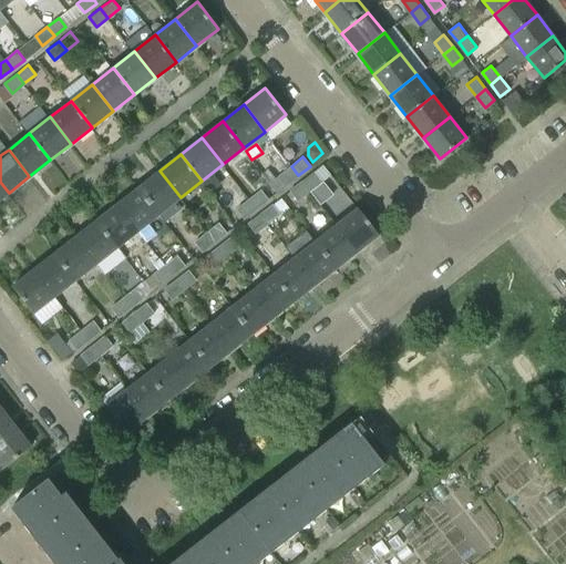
[(279,175),(287,184),(298,175),(291,166),(279,175)]
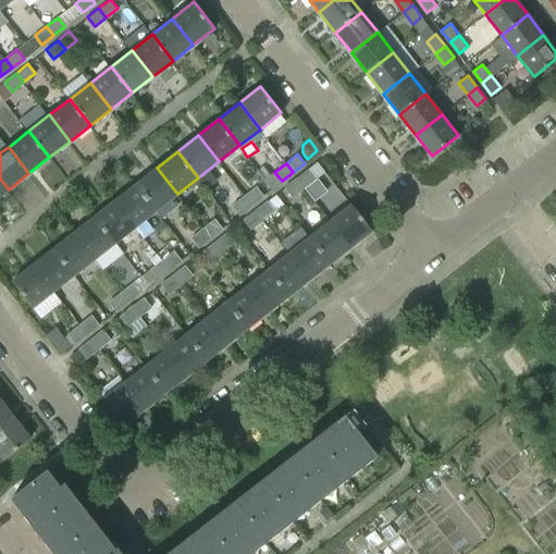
[(157,168),(136,183),(157,209),(177,194),(157,168)]
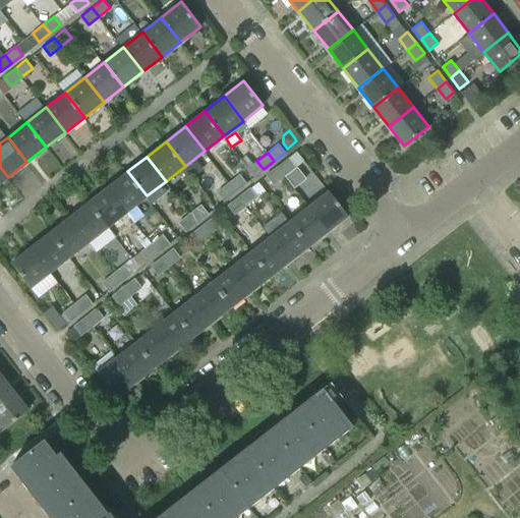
[(278,165),(285,174),(295,166),(288,157),(278,165)]
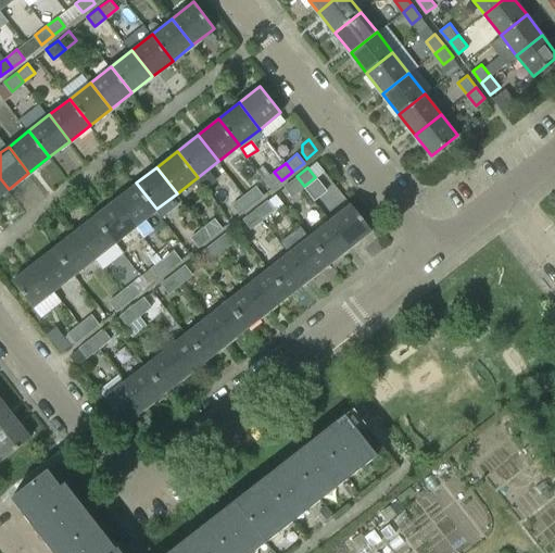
[(297,176),(285,186),(292,195),(304,186),(297,176)]
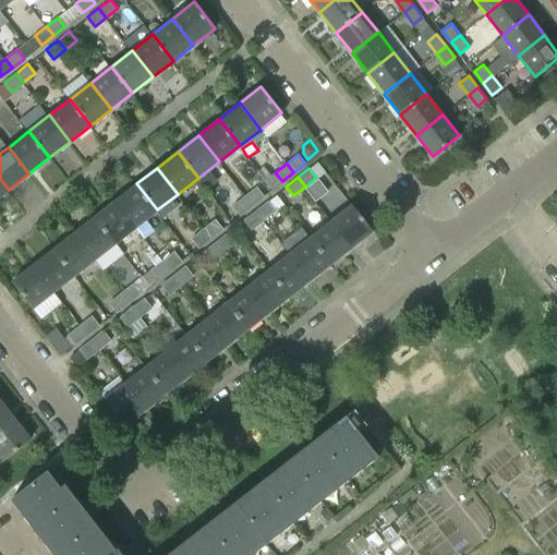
[(327,191),(316,178),(305,186),(315,200),(327,191)]
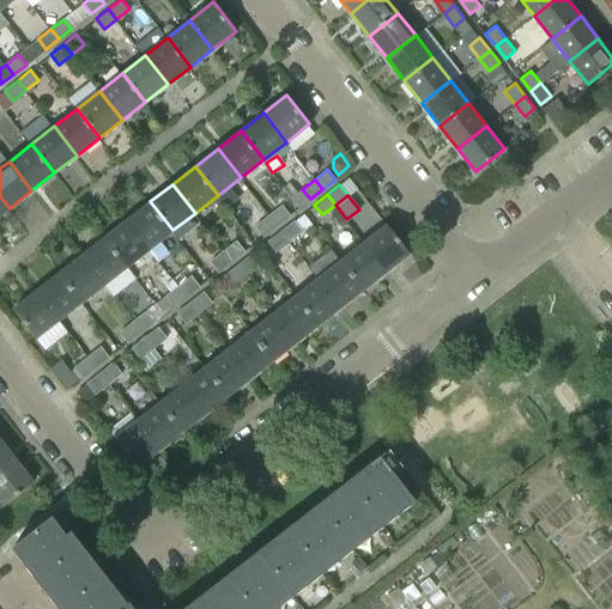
[(150,201),(127,219),(150,248),(173,230),(150,201)]
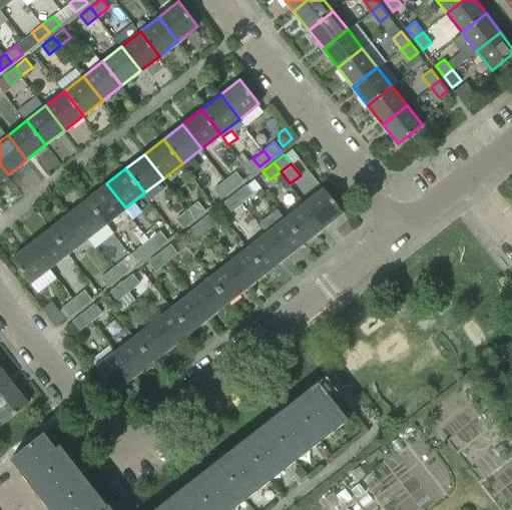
[(225,179),(231,188),(242,179),(235,170),(225,179)]
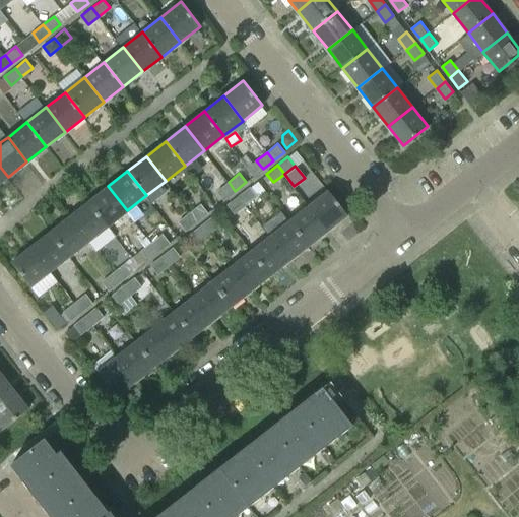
[(217,190),(224,199),(235,191),(229,182),(217,190)]
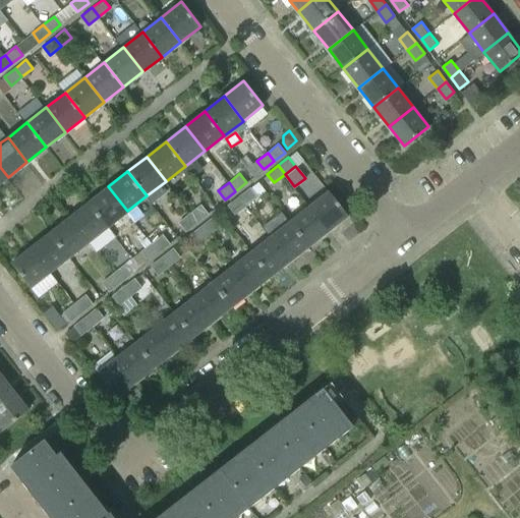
[(108,186),(90,202),(108,226),(127,211),(108,186)]
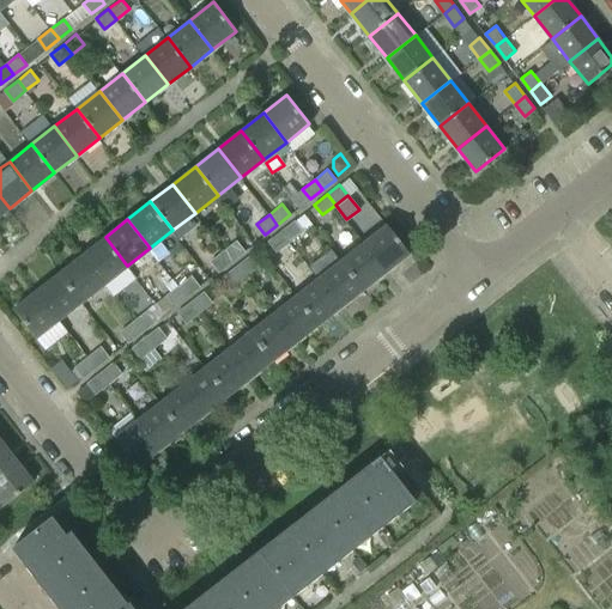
[(282,230),(290,239),(302,230),(295,220),(282,230)]
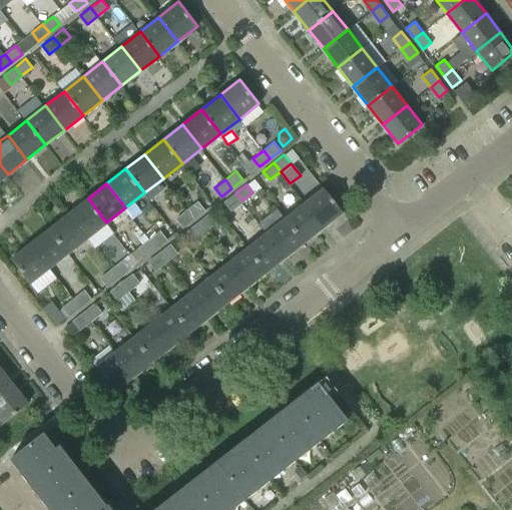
[(305,202),(323,226),(343,210),(324,187),(305,202)]
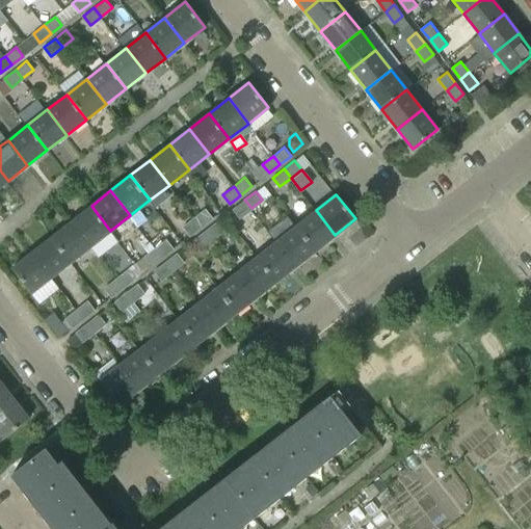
[(244,200),(233,208),(240,217),(251,208),(244,200)]
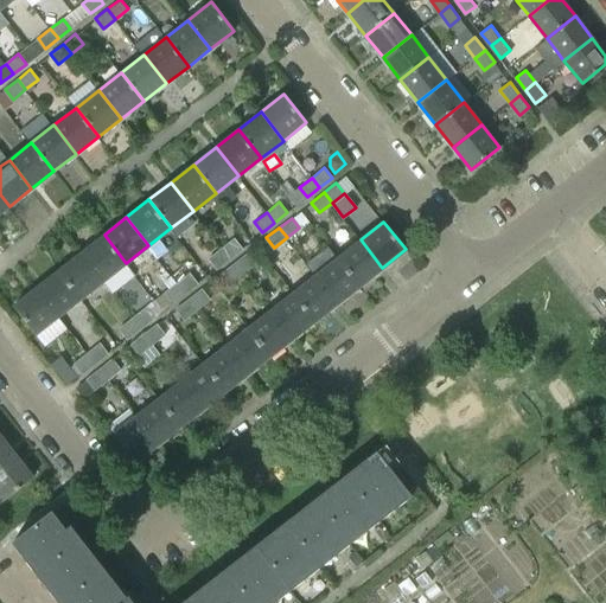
[(104,235),(82,252),(103,281),(126,263),(104,235)]
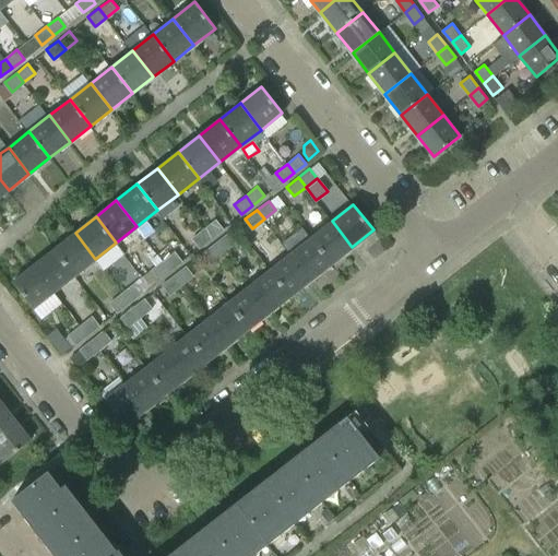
[(204,227),(212,237),(223,228),(215,219),(204,227)]
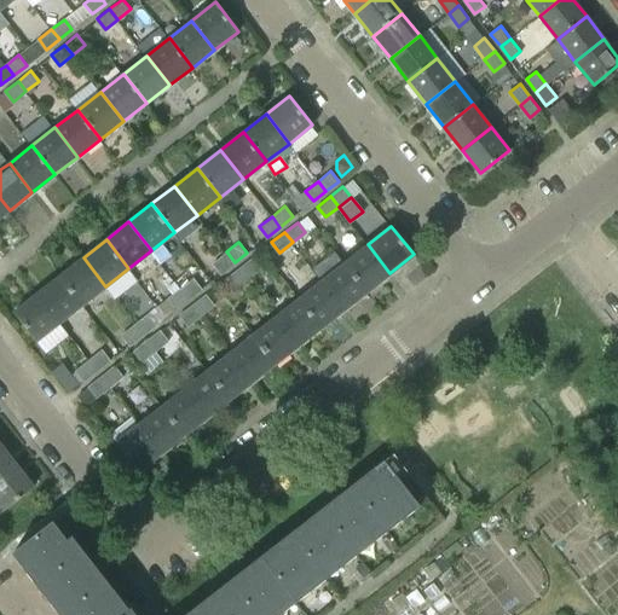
[(368,291),(390,273),(368,244),(345,262),(368,291)]
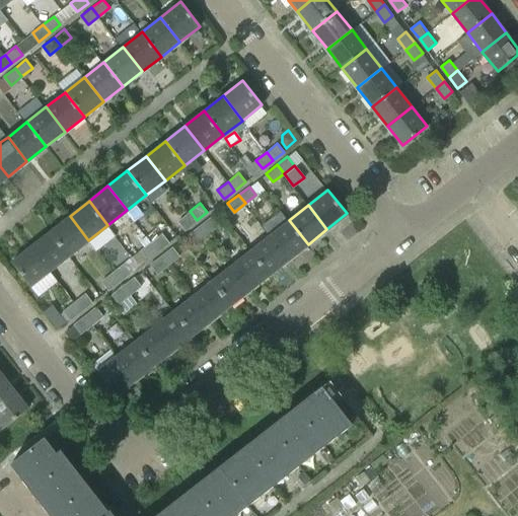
[(178,220),(186,229),(197,220),(190,211),(178,220)]
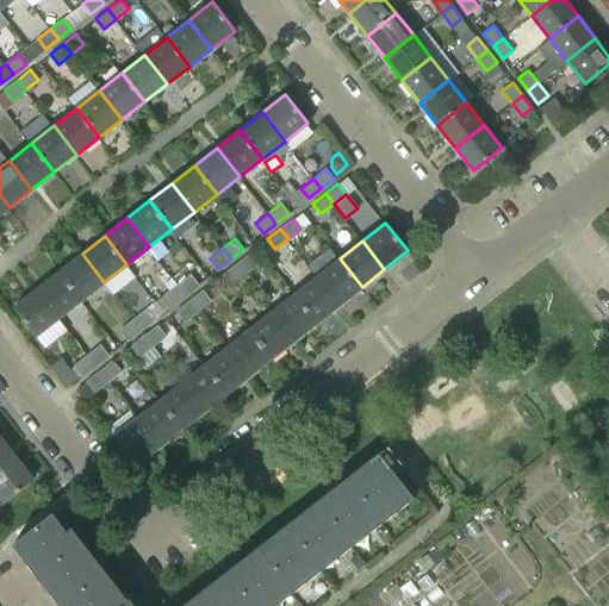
[(82,254),(60,272),(82,300),(104,282),(82,254)]
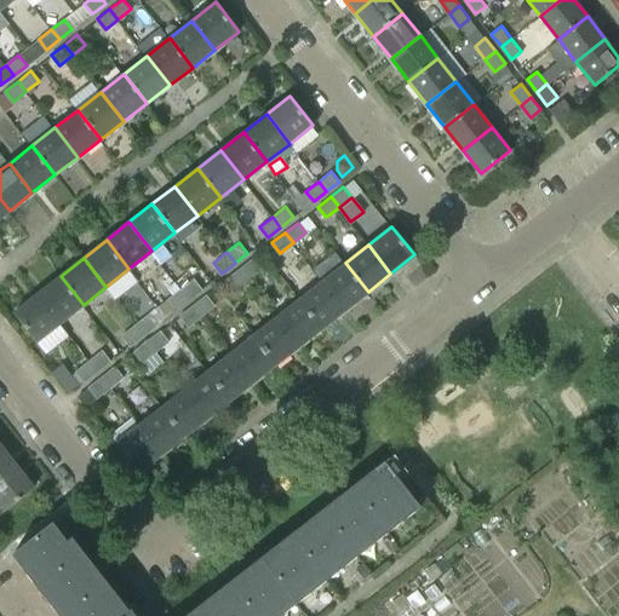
[(239,269),(247,278),(261,269),(252,259),(239,269)]
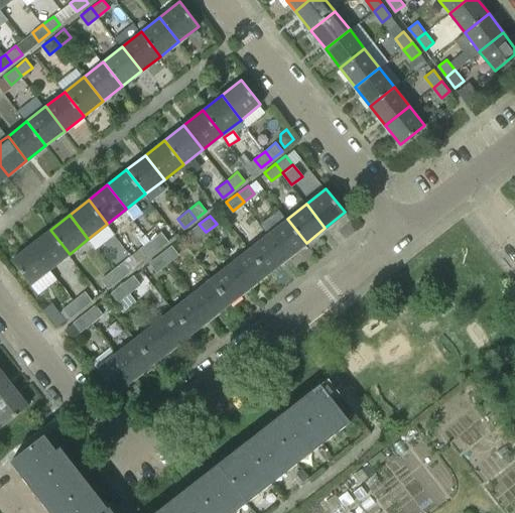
[(268,234),(287,257),(306,243),(287,219),(268,234)]
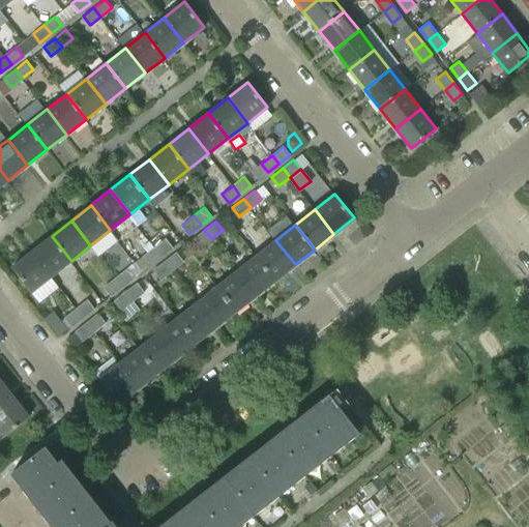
[(204,230),(194,238),(201,246),(211,238),(204,230)]
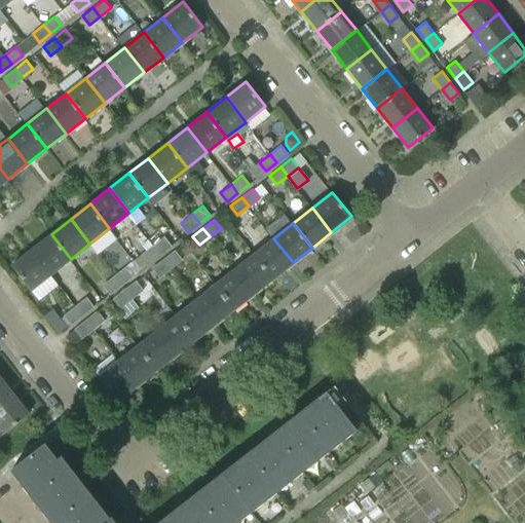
[(32,249),(51,273),(71,259),(51,234),(32,249)]
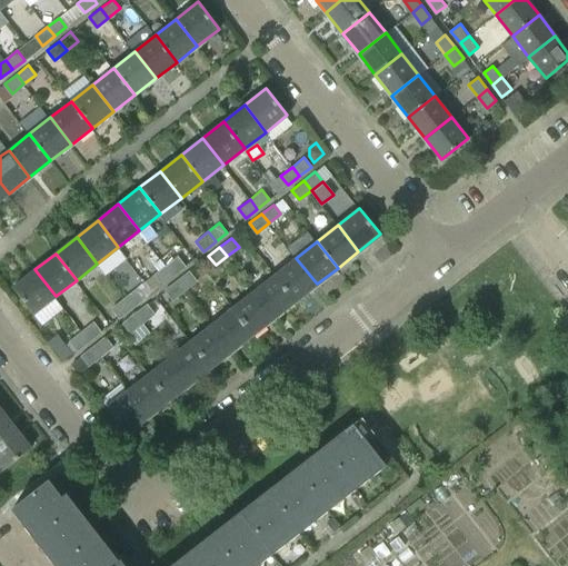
[(166,265),(173,275),(186,266),(178,256),(166,265)]
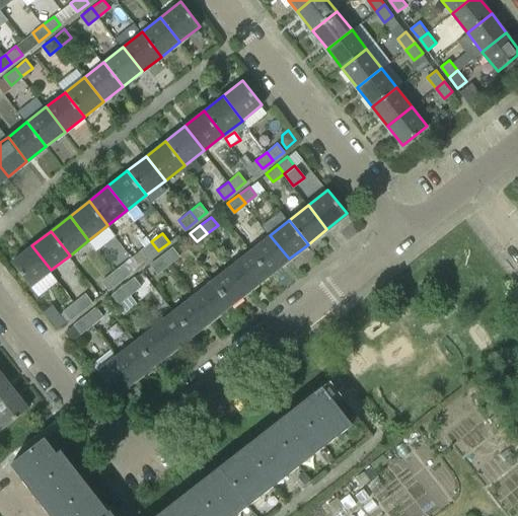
[(270,274),(289,259),(270,235),(250,249),(270,274)]
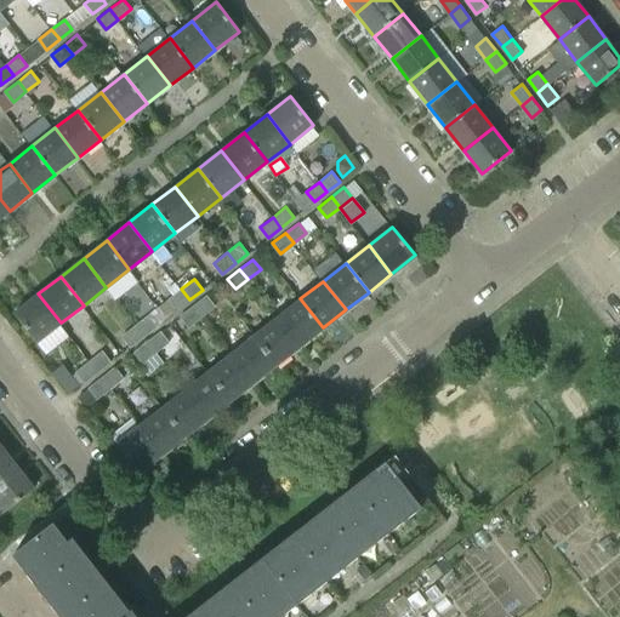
[(169,298),(177,309),(189,300),(181,289),(169,298)]
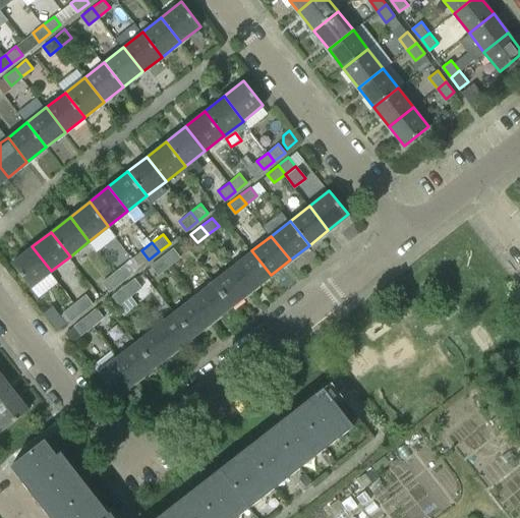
[(11,263),(31,287),(51,271),(32,246),(11,263)]
